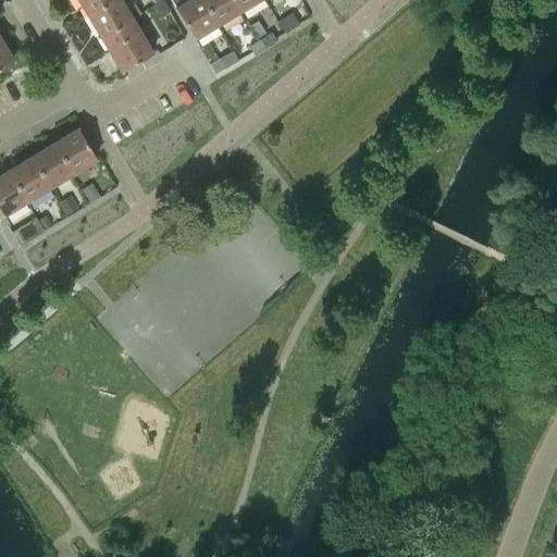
[(76,0),(86,15),(110,0),(76,0)]
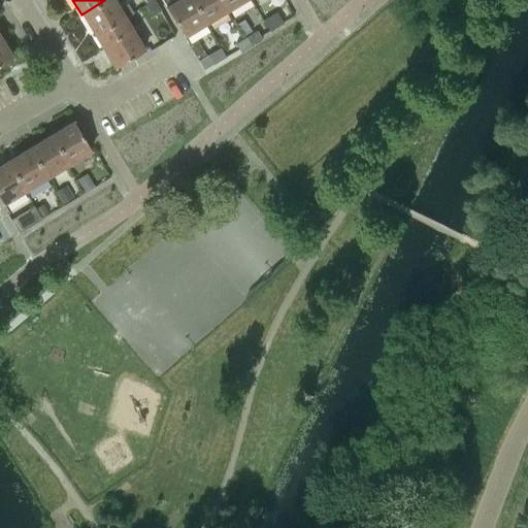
[(95,36),(124,19),(112,0),(104,0),(81,14),(95,36)]
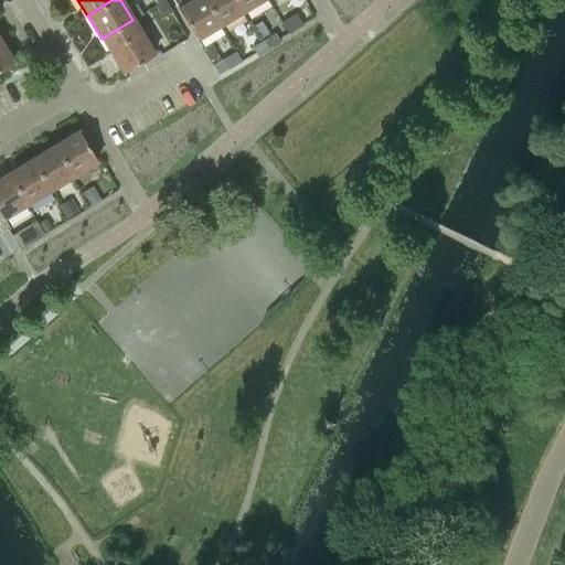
[(171,11),(163,0),(155,6),(161,17),(171,11)]
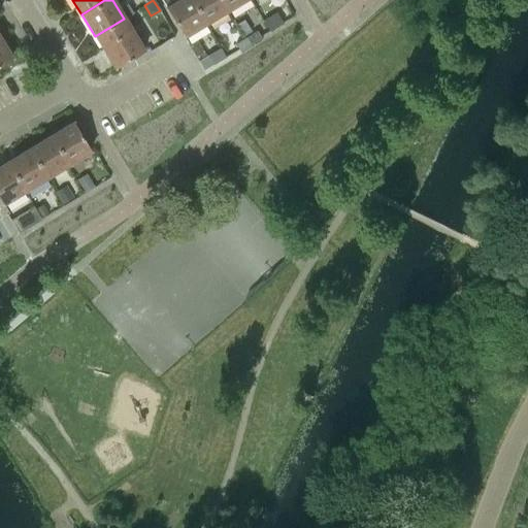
[(205,23),(191,0),(177,0),(165,7),(183,36),(205,23)]
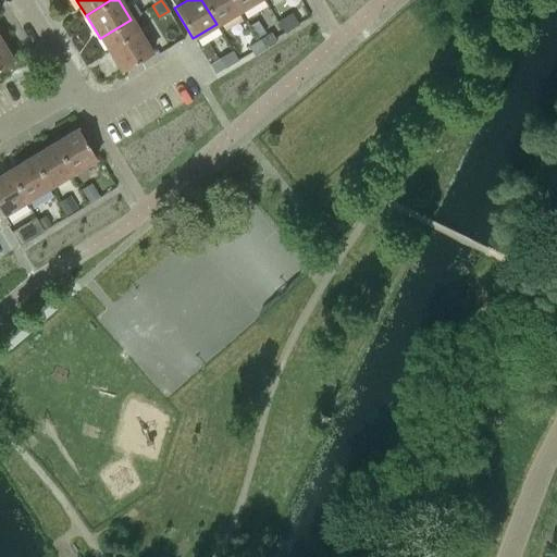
[(201,0),(217,24),(239,11),(232,0),(201,0)]
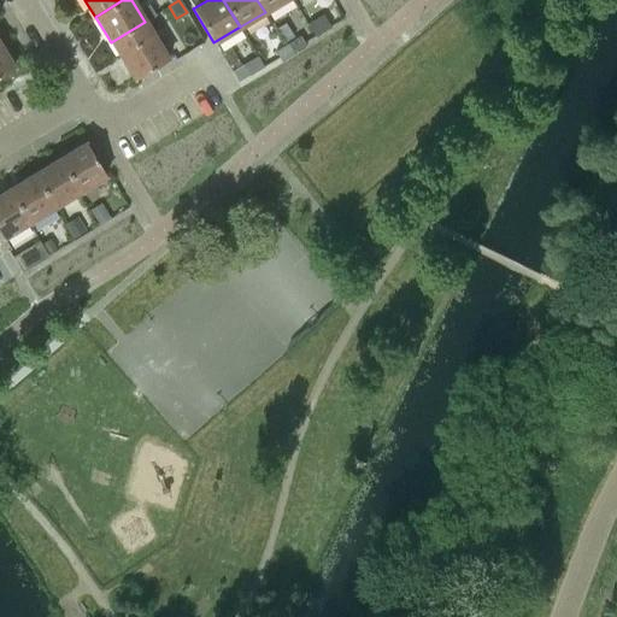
[(257,0),(265,12),(283,0),(257,0)]
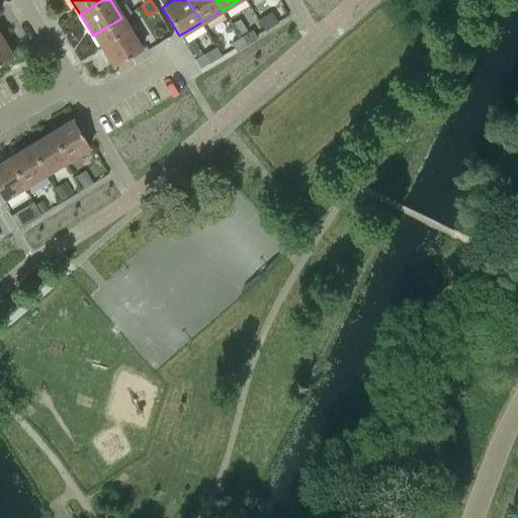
[(265,29),(275,24),(267,11),(258,17),(265,29)]
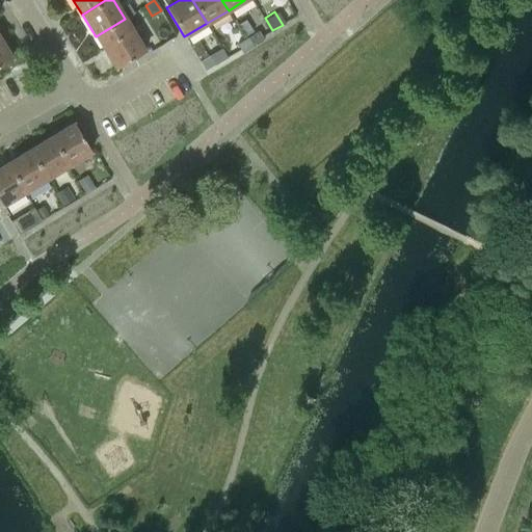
[(125,19),(96,36),(115,68),(144,51),(125,19)]
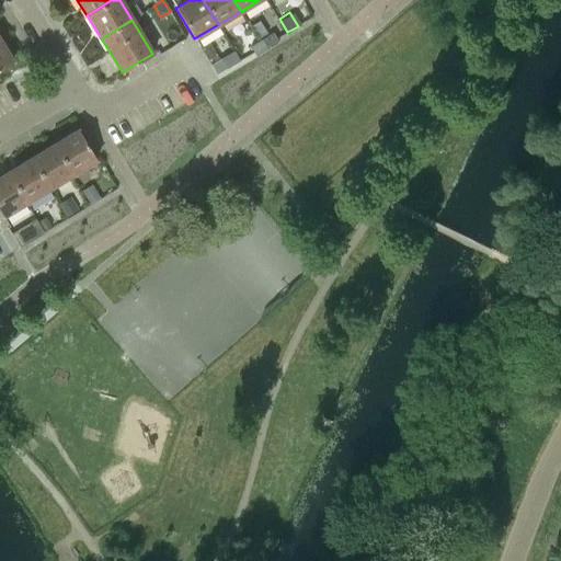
[(261,39),(266,49),(277,43),(272,33),(261,39)]
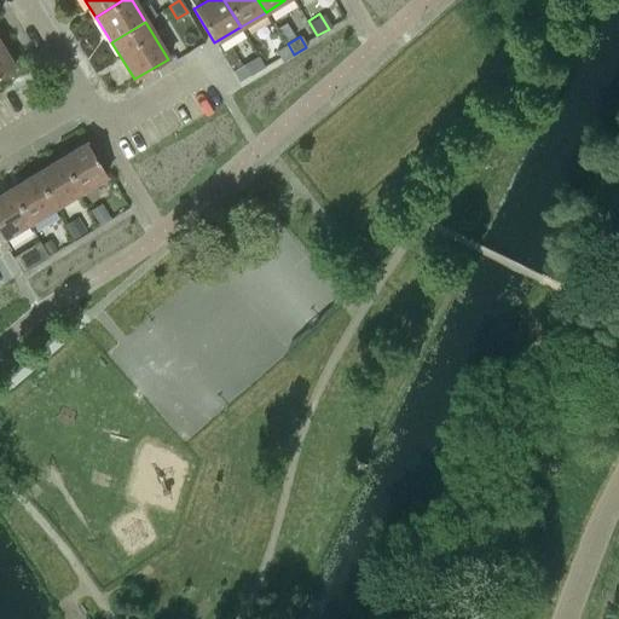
[(282,62),(294,55),(288,44),(275,52),(282,62)]
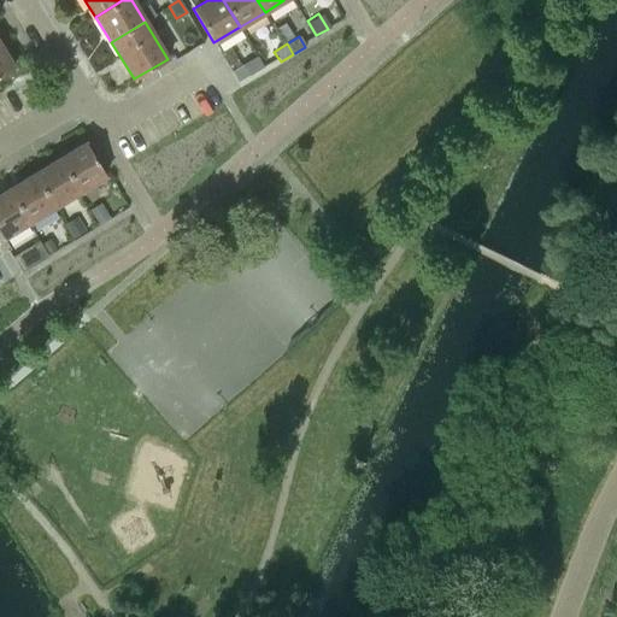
[(0,75),(13,68),(0,45),(0,75)]
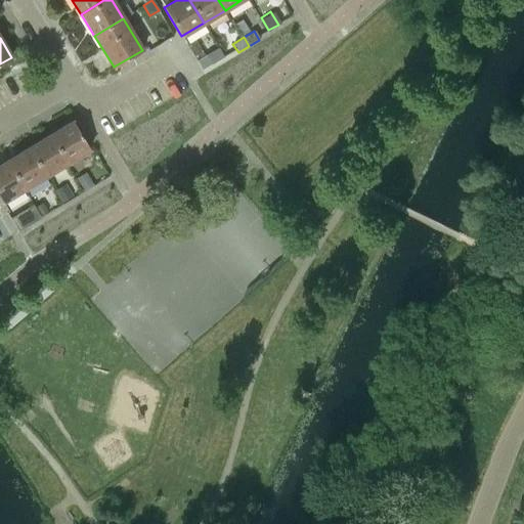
[(201,70),(212,63),(206,54),(203,56),(192,41),(186,45),(195,60),(201,70)]
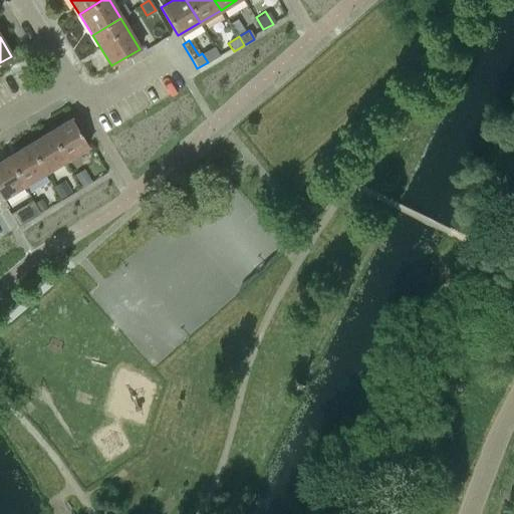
[(213,47),(202,53),(208,62),(218,56),(213,47)]
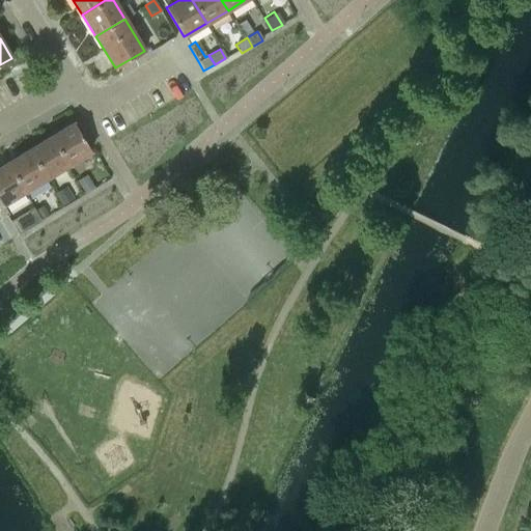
[(50,136),(67,165),(90,151),(73,122),(50,136)]
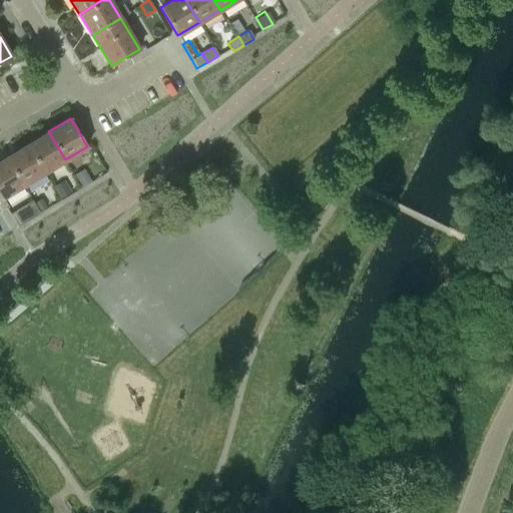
[(44,172),(65,159),(48,131),(27,144),(44,172)]
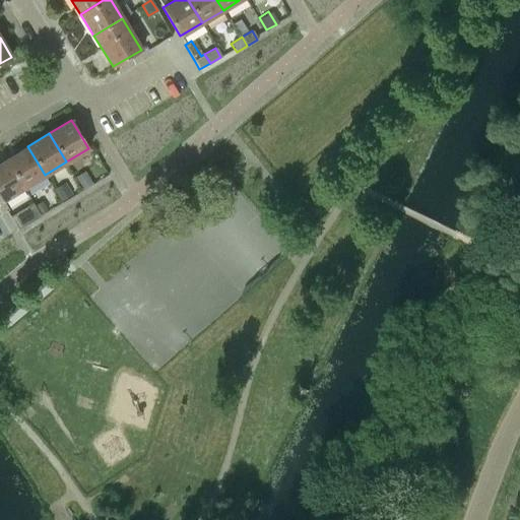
[(6,158),(23,188),(45,175),(27,146),(6,158)]
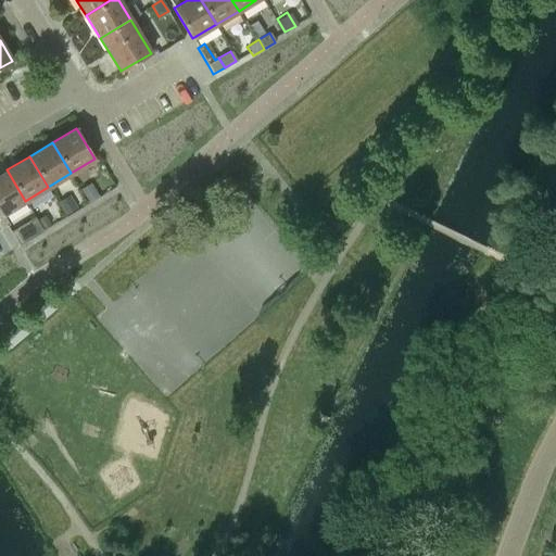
[(25,201),(7,169),(0,174),(0,211),(2,215),(25,201)]
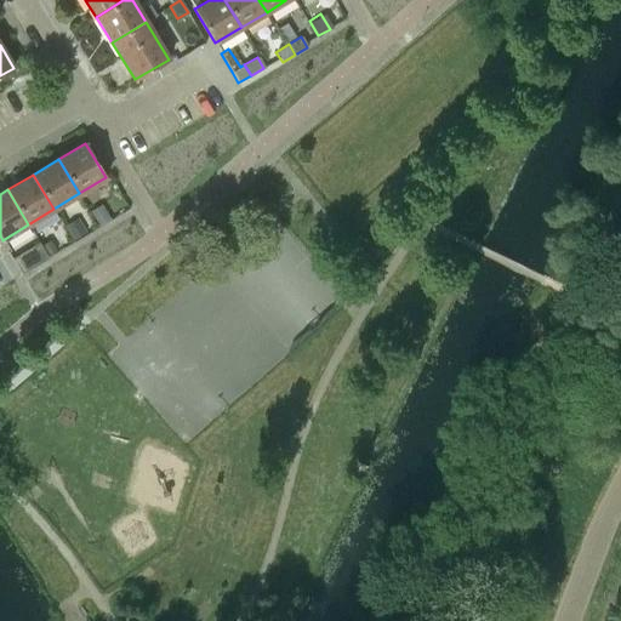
[(101,206),(91,212),(98,224),(108,218),(101,206)]
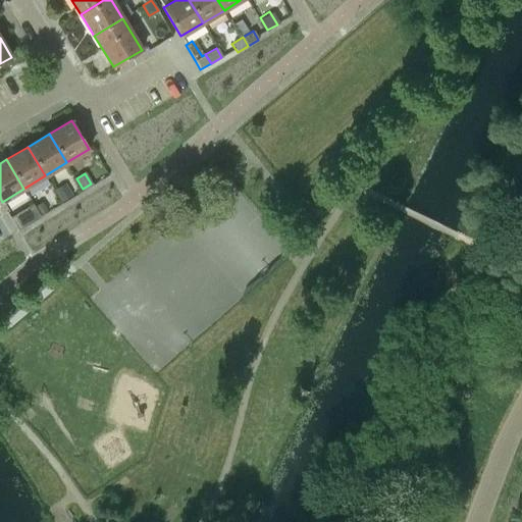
[(64,184),(55,190),(61,201),(71,195),(64,184)]
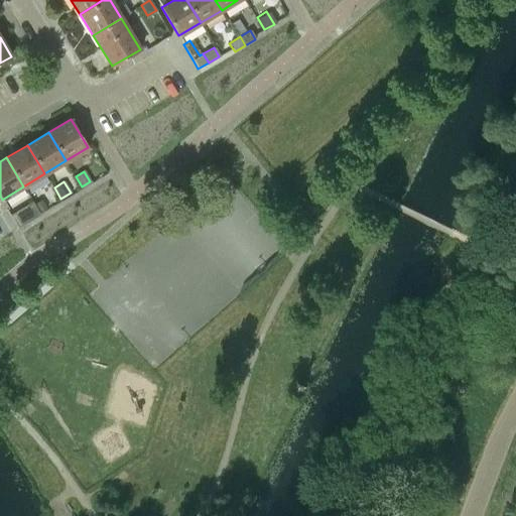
[(41,200),(34,204),(39,212),(46,208),(41,200)]
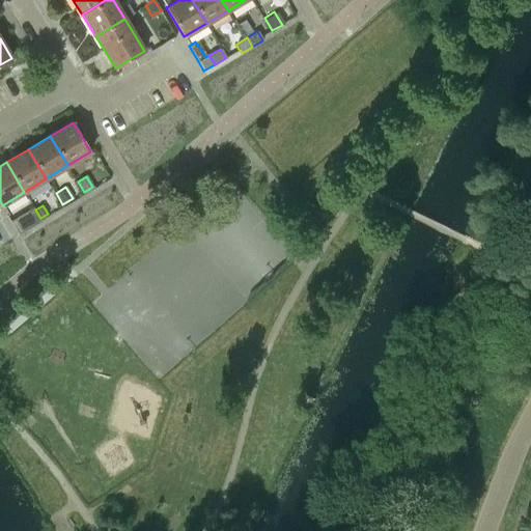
[(25,217),(31,226),(39,221),(34,212),(25,217)]
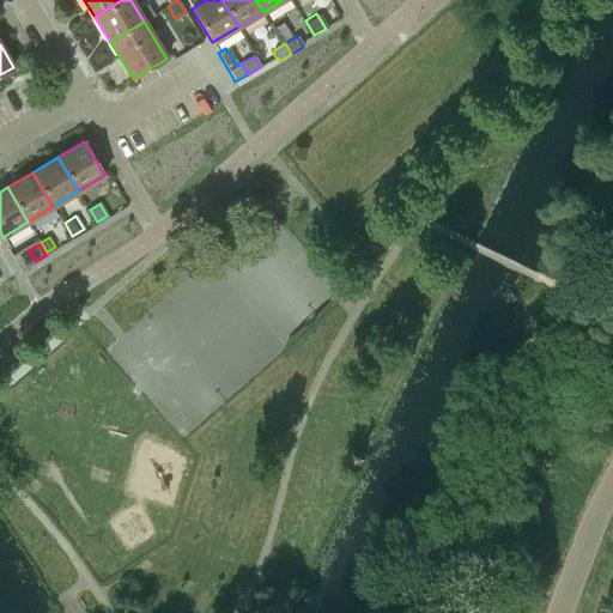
All buildings are outlined.
